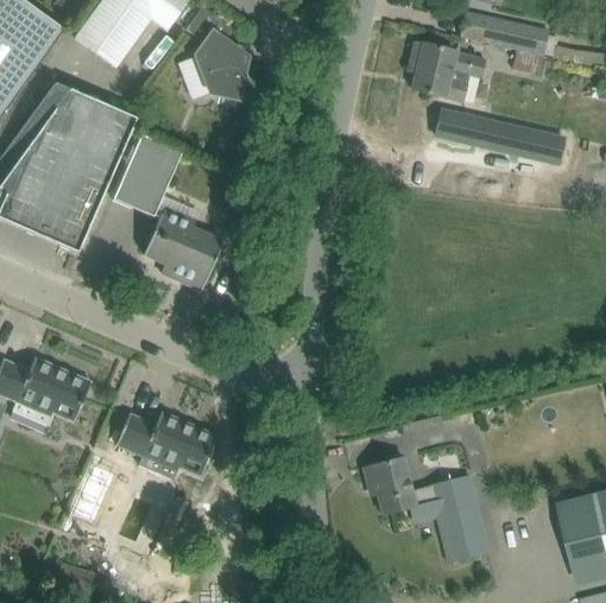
[(0,0),(0,116),(65,27),(27,0),(0,0)]
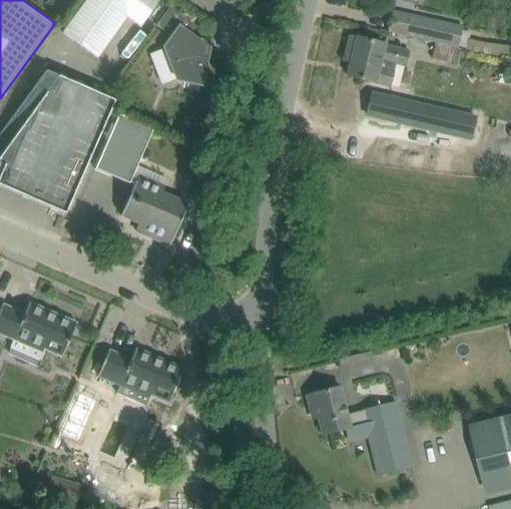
[(85,0),(64,30),(98,55),(128,14),(142,24),(158,0),(85,0)]
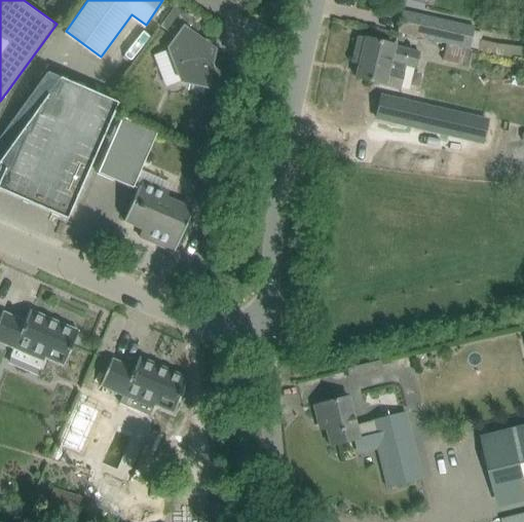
[(179,35),(171,46),(183,78),(208,83),(215,47),(195,33),(203,22),(177,2),(162,23),(179,35)]
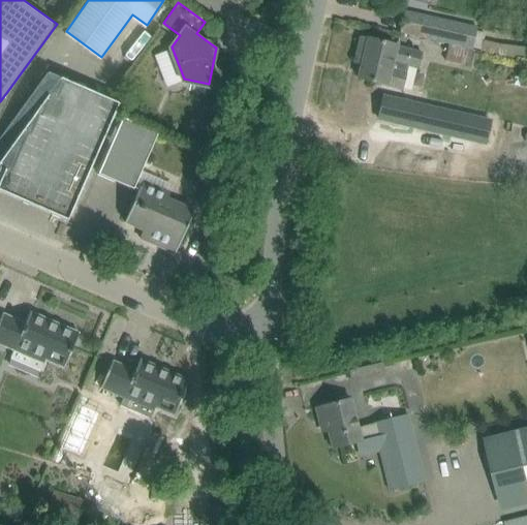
[(406,7),(402,28),(451,38),(474,44),(482,47),(482,49),(506,54),(526,56),(526,43),(506,41),(484,36),(486,30),(477,28),(478,24),(406,7)]
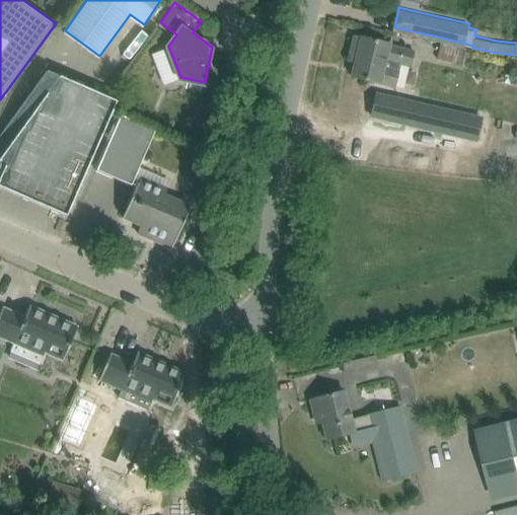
[(131,53),(147,34),(140,28),(132,37),(126,31),(118,40),(131,53)]
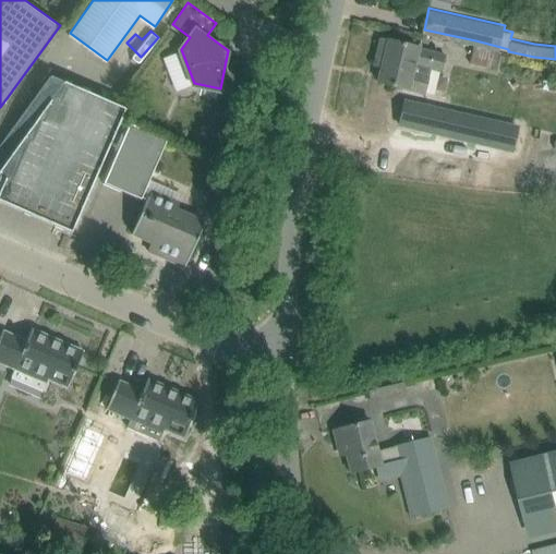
[(383,36),(376,63),(384,64),(379,81),(412,88),(418,68),(436,72),(445,37),(418,31),(414,44),(383,36)]
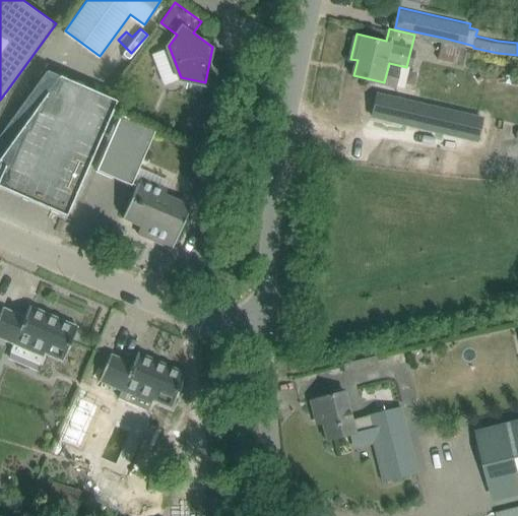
[(443,38),(439,57),(462,62),(466,46),(466,44),(443,38)]
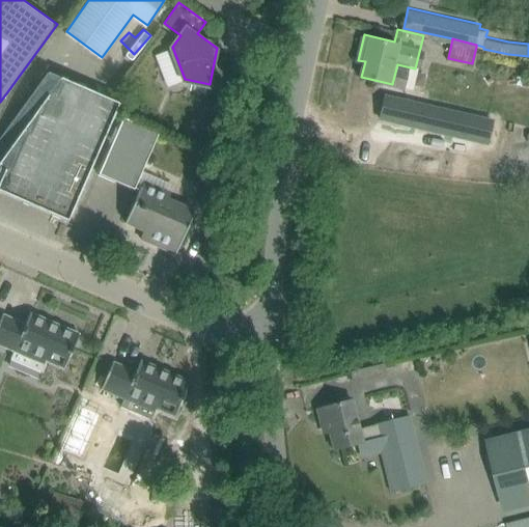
[(0,181),(0,189),(70,220),(121,102),(62,76),(0,161),(0,166),(5,169),(0,181)]
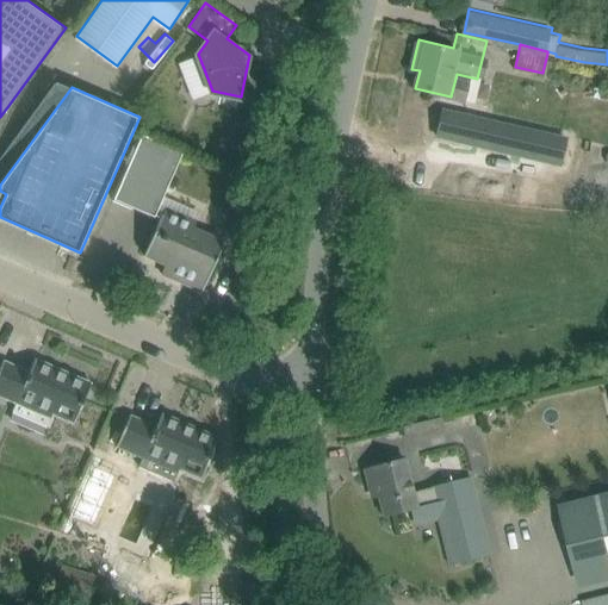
[(445,107),(439,131),(558,158),(560,160),(566,136),(564,136),(445,107)]
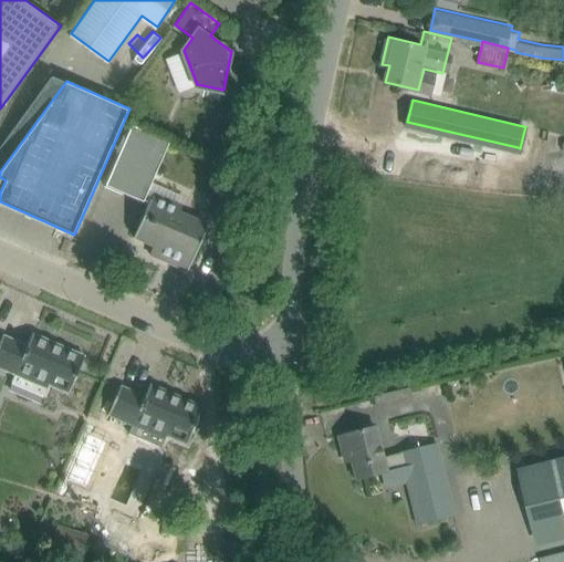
[(145,200),(170,139),(132,123),(106,184),(145,200)]
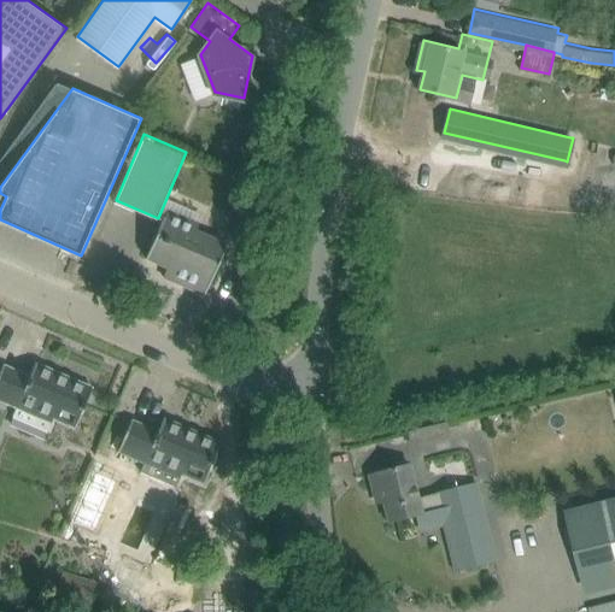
[(580,164),(578,184),(614,188),(614,163),(593,160),(596,142),(586,140),(580,164)]
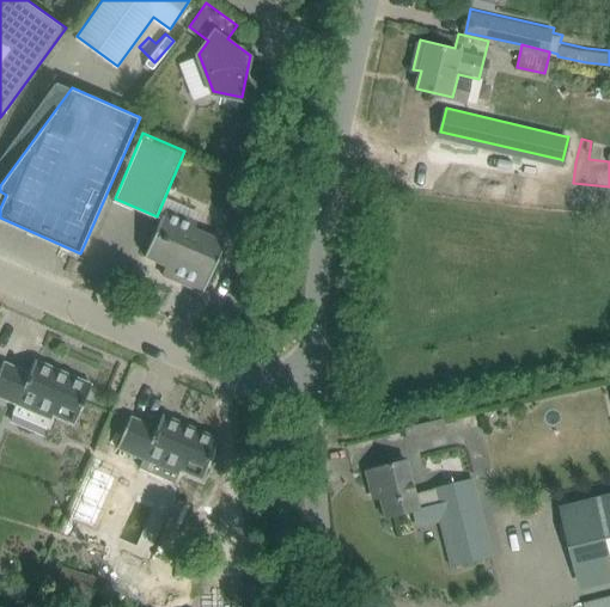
[(146,253),(177,267),(174,275),(205,289),(226,240),(194,227),(197,216),(168,204),(146,253)]
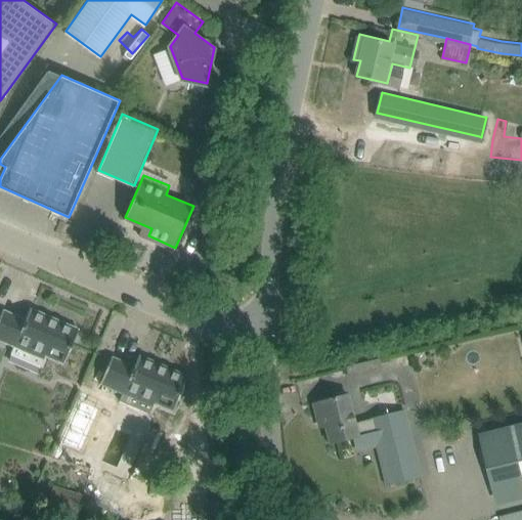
[(12,352),(41,364),(45,352),(66,360),(80,327),(31,306),(26,317),(3,307),(0,315),(0,337),(15,344),(12,352)]
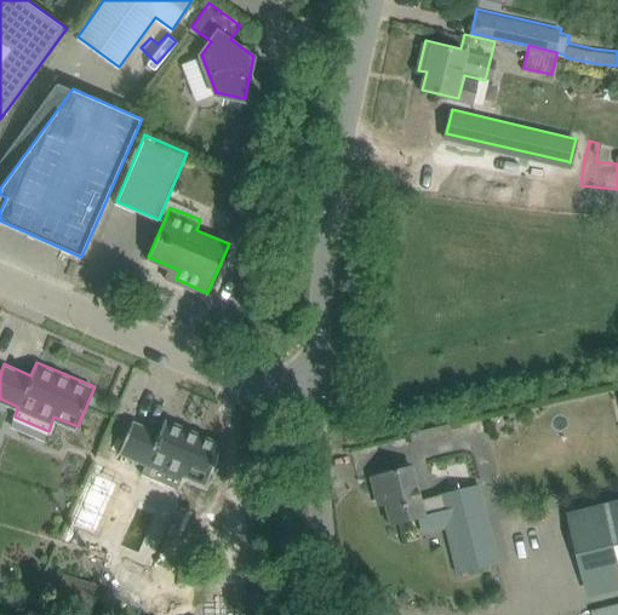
[(148,463),(144,471),(177,487),(183,472),(206,482),(223,442),(166,418),(160,431),(133,419),(124,442),(120,450),(148,463)]
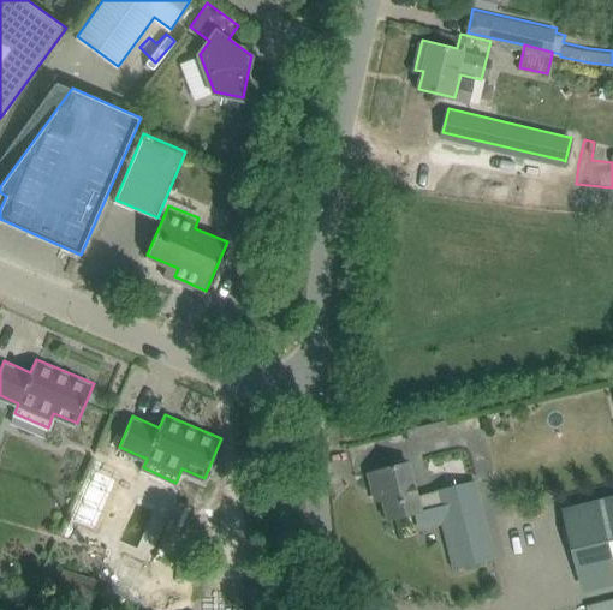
[(436,488),(436,490),(418,494),(410,460),(369,471),(374,490),(381,489),(388,518),(440,504),(456,566),(495,556),(476,478),(436,488)]
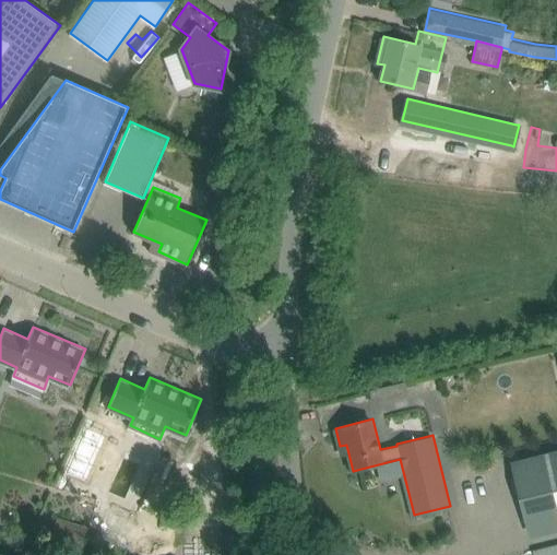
[(556,463),(516,474),(529,526),(556,518),(556,463)]
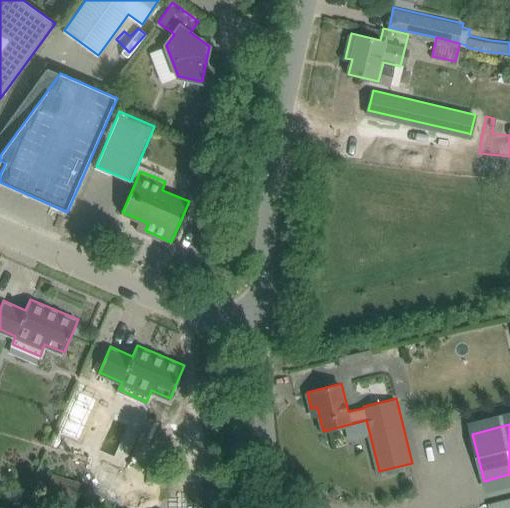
[(53,472),(48,489),(67,495),(72,478),(53,472)]
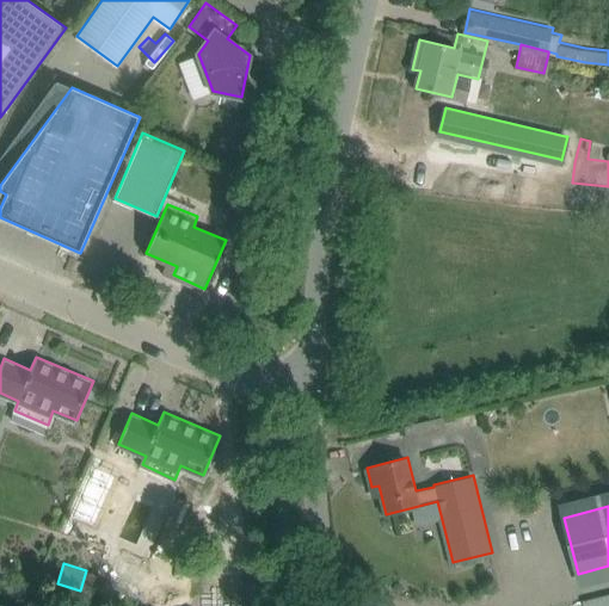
All buildings are outlined.
